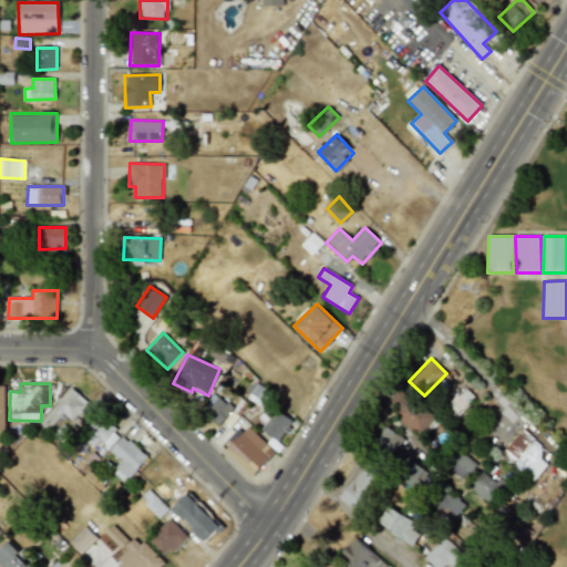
[(246,399),(261,408),(270,392),(255,383),(246,399)]
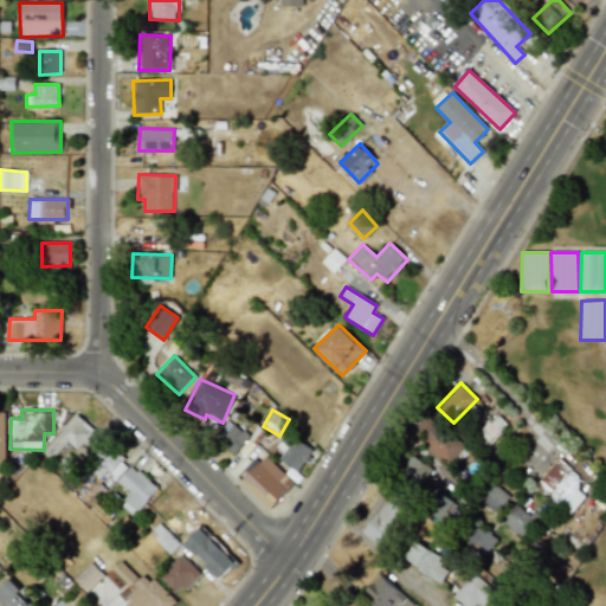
[(44,453),(53,461),(66,443),(78,451),(94,429),(73,414),(44,453)]
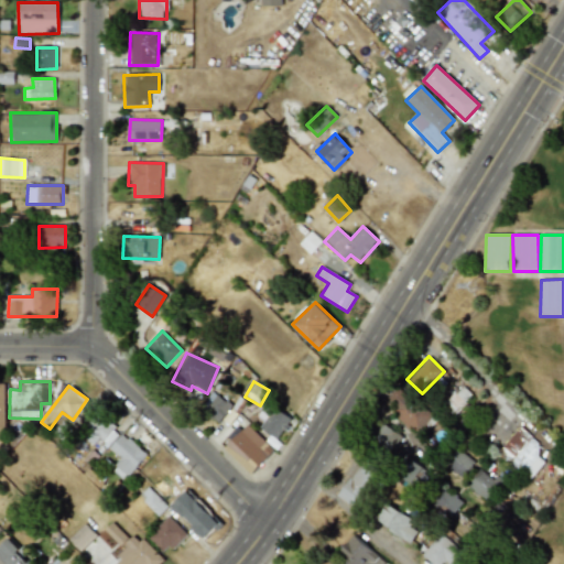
[(473,396),(462,386),(445,404),(455,414),(473,396)]
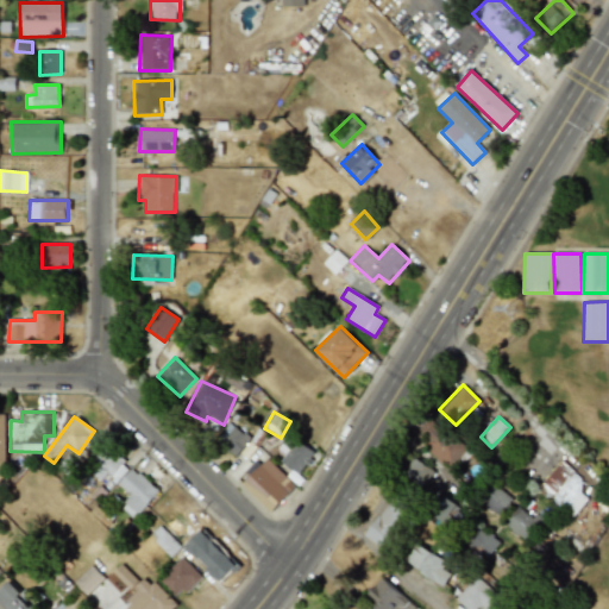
[(415,433),(452,466),(466,450),(429,418),(415,433)]
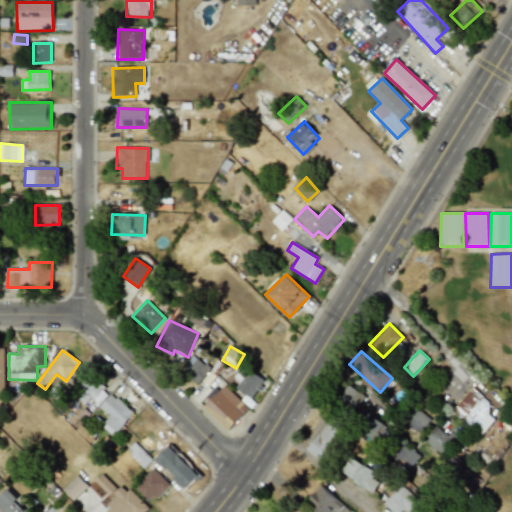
[(198,384),(210,370),(194,355),(181,369),(198,384)]
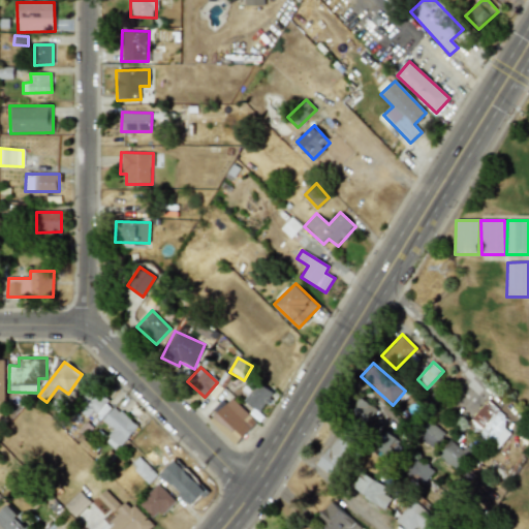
[(260,411),(274,394),(251,376),(238,393),(260,411)]
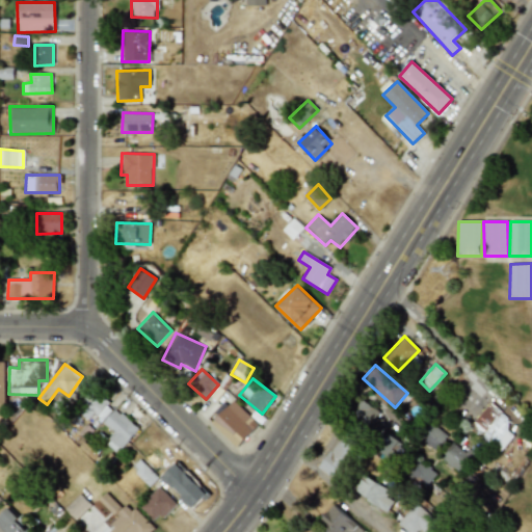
[(104,421),(113,407),(91,393),(78,414),(91,422),(96,416),(104,421)]
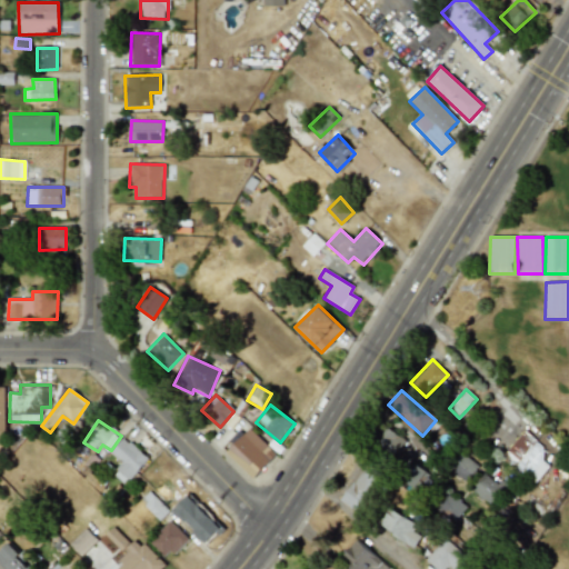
[(223,451),(253,479),(277,453),(247,426),(223,451)]
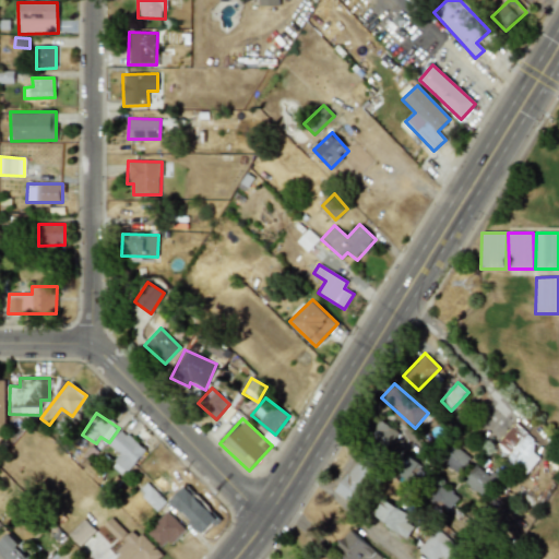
[(399,433),(378,418),(370,429),(390,444),(399,433)]
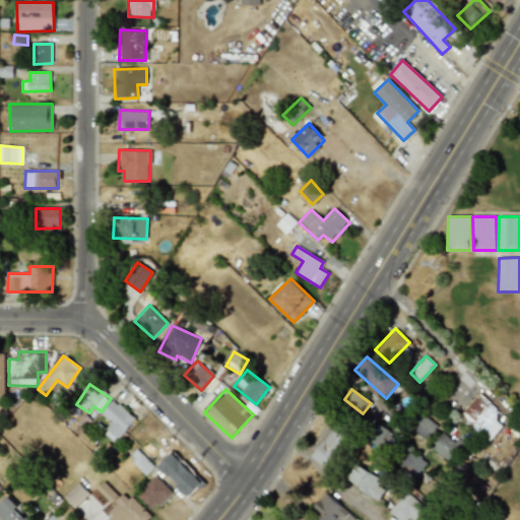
[(489,442),(503,427),(495,419),(501,413),(479,394),(459,415),(489,442)]
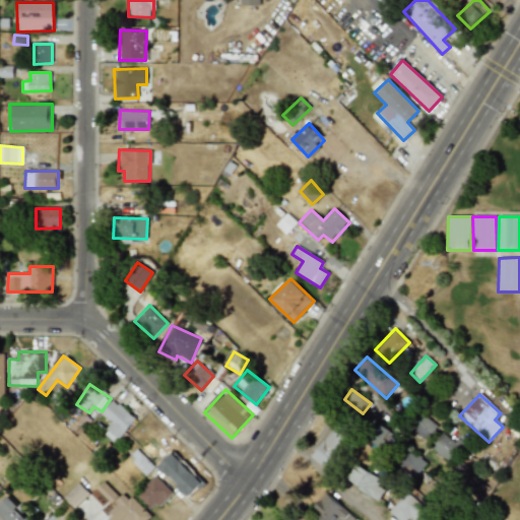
[(112,421),(103,434),(116,443),(135,417),(112,399),(101,414),(112,421)]
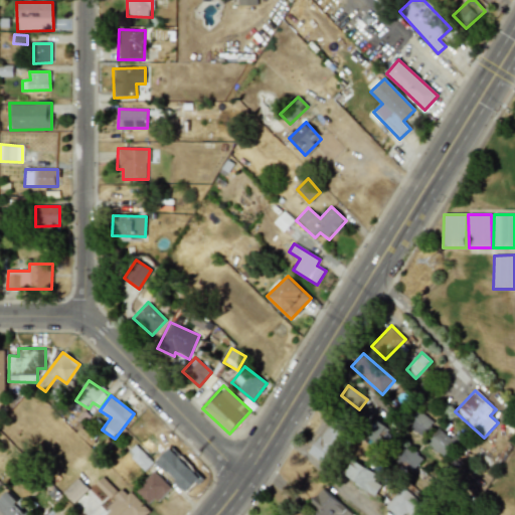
[(433,419),(413,411),(406,427),(425,437),(433,419)]
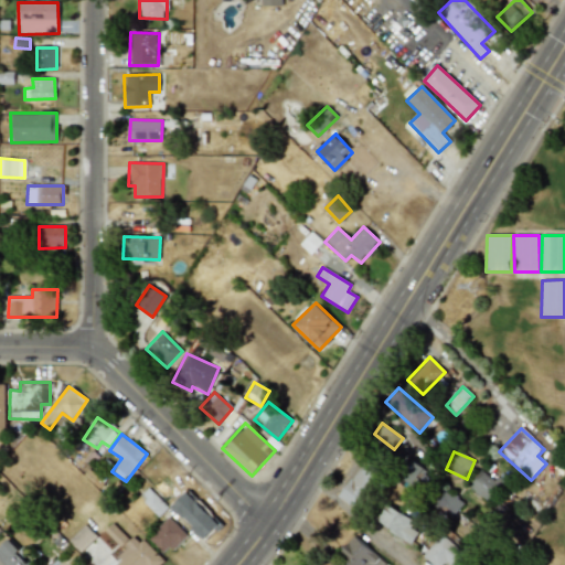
[(381,470),(363,459),(340,499),(358,509),(381,470)]
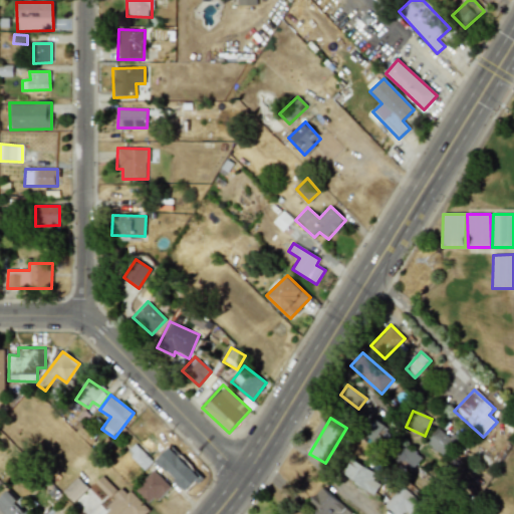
[(439,427),(426,442),(444,457),(457,441),(439,427)]
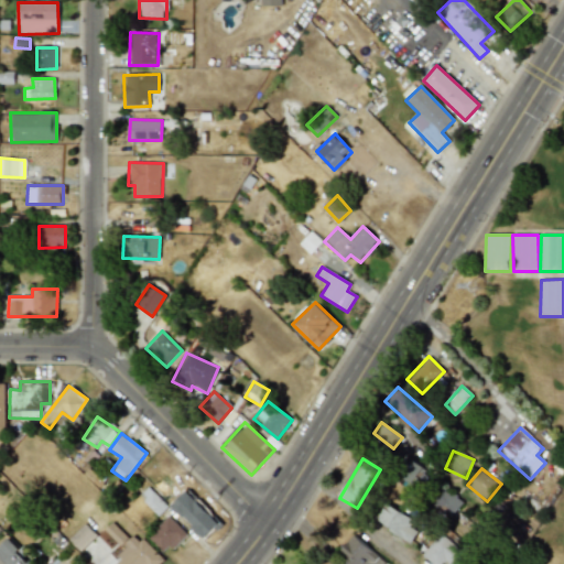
[(159,516),(167,507),(149,487),(140,496),(159,516)]
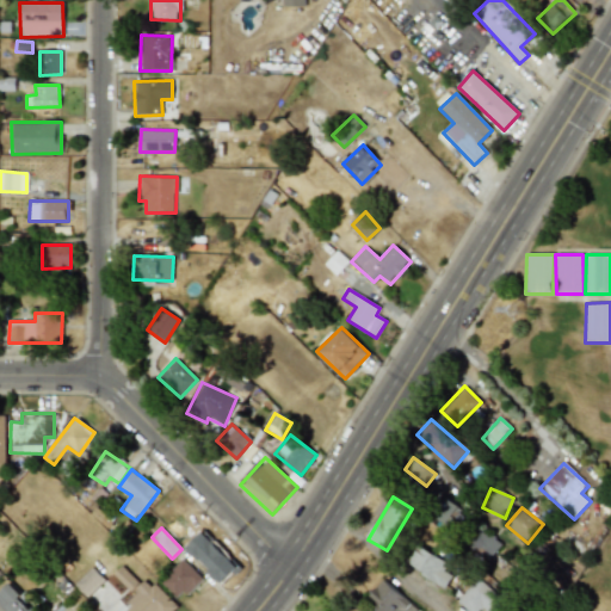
[(503,544),(481,529),(469,545),(489,561),(503,544)]
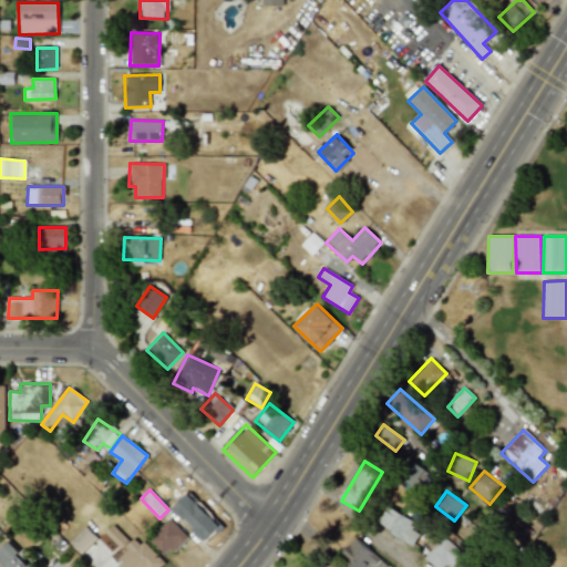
[(413,531),(418,522),(388,507),(379,526),(415,544),(420,534),(413,531)]
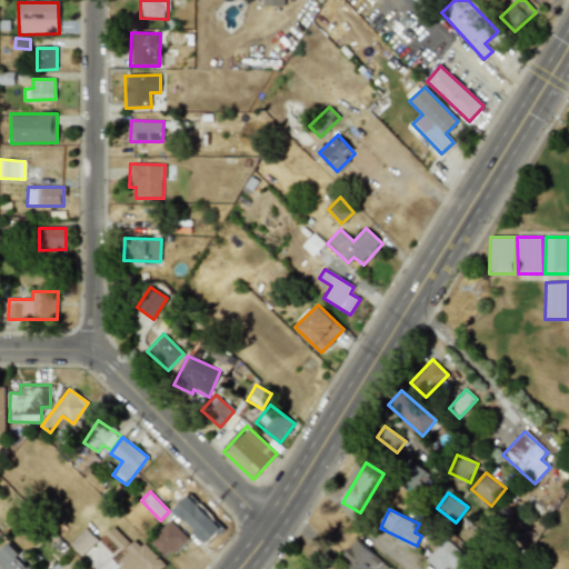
[(188,539),(171,520),(149,541),(166,559),(188,539)]
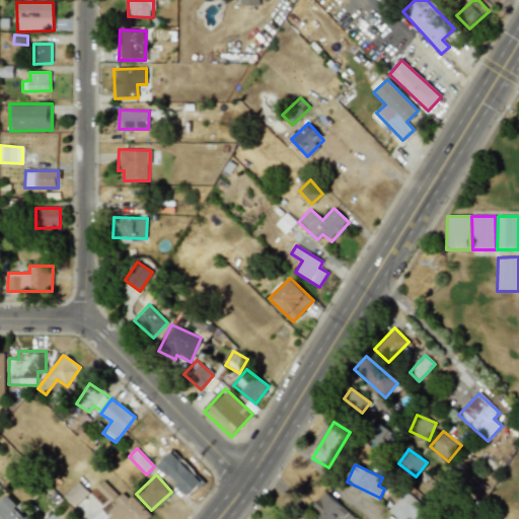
[(147,518),(151,516),(125,491),(120,496),(103,480),(95,488),(116,507),(104,518),(147,518)]
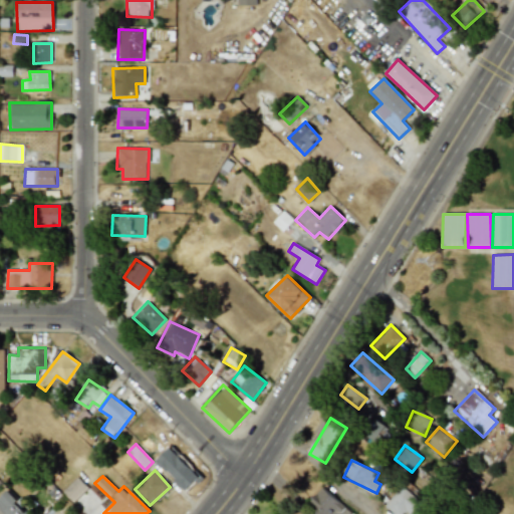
[(62,492),(72,502),(87,488),(77,477),(62,492)]
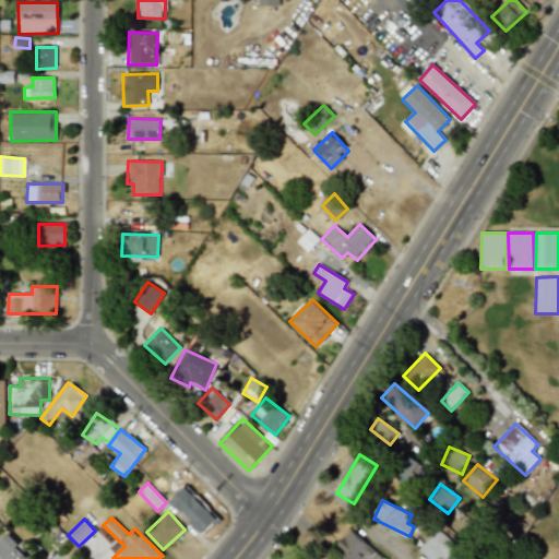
[(438,558),(468,558),(437,528),(418,549),(427,558),(438,558)]
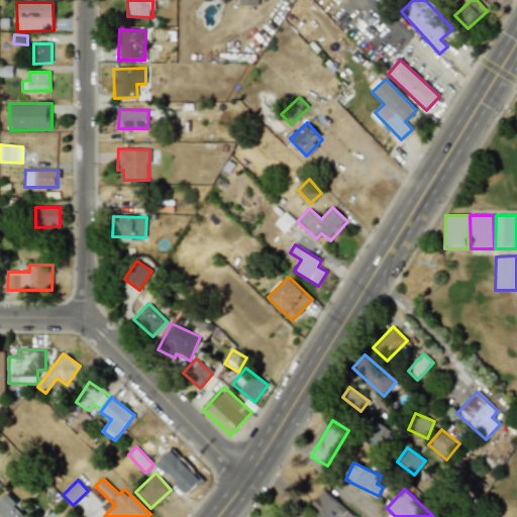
[(309,507),(320,516),(351,516),(353,516),(324,490),(309,507)]
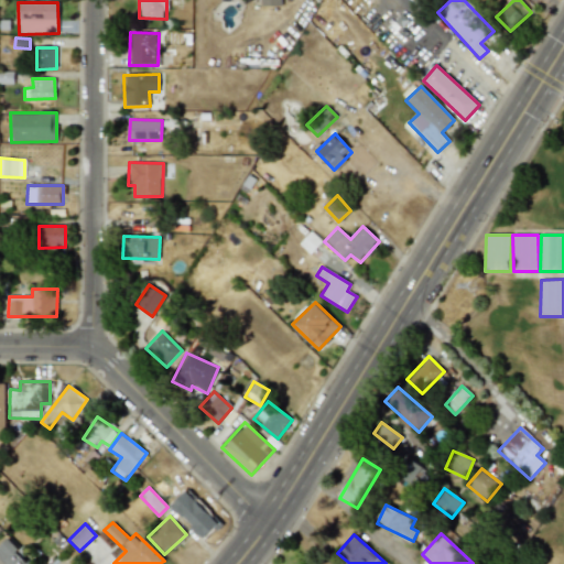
[(0,559),(4,563),(32,563),(25,556),(26,555),(10,538),(0,546),(0,559)]
